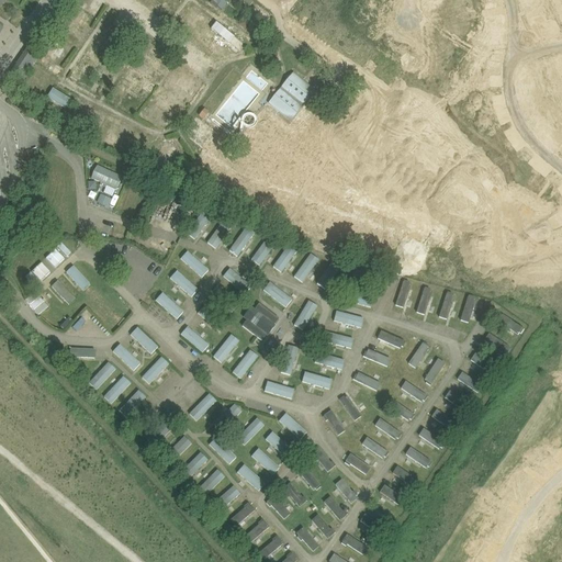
[(212,0),(211,3),(222,11),(228,2),(224,0),(212,0)]
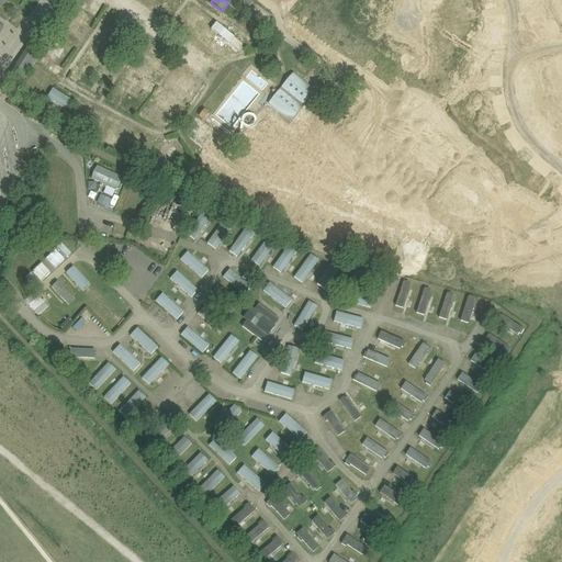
[(251,0),(233,0),(232,3),(249,11),(254,0),(251,0)]
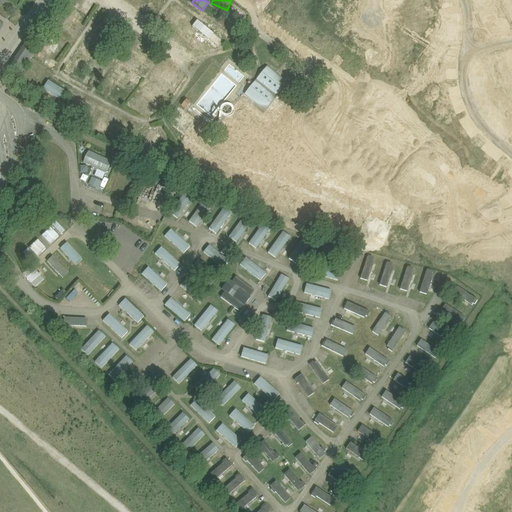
[(241,22),(245,17),(233,6),(228,12),(241,22)]
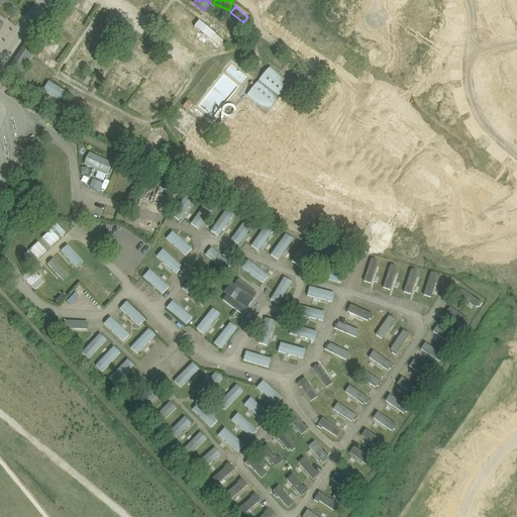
[(200,29),(222,47),(227,41),(205,23),(200,29)]
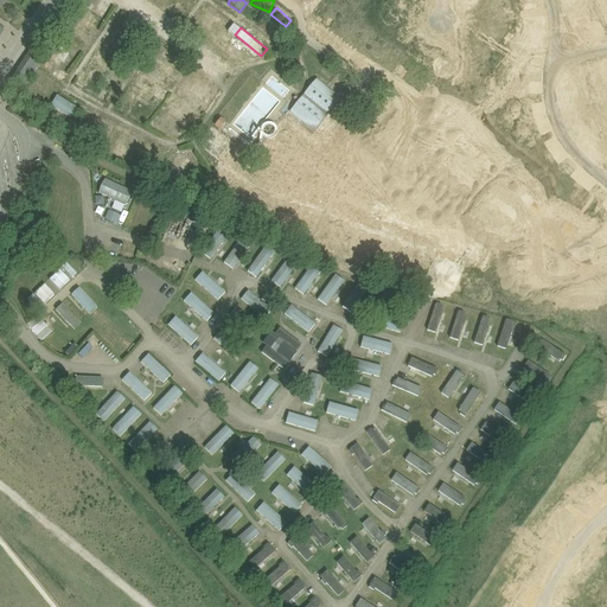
[(219,48),(228,43),(223,36),(215,40),(219,48)]
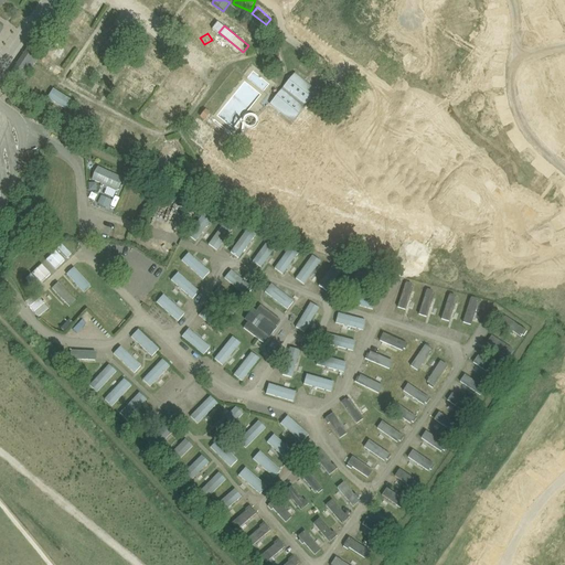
[(205,46),(215,53),(219,49),(210,42),(205,46)]
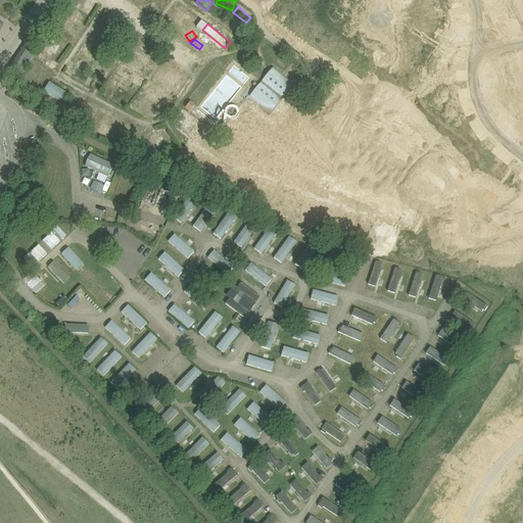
[(143,44),(137,51),(154,64),(159,57),(143,44)]
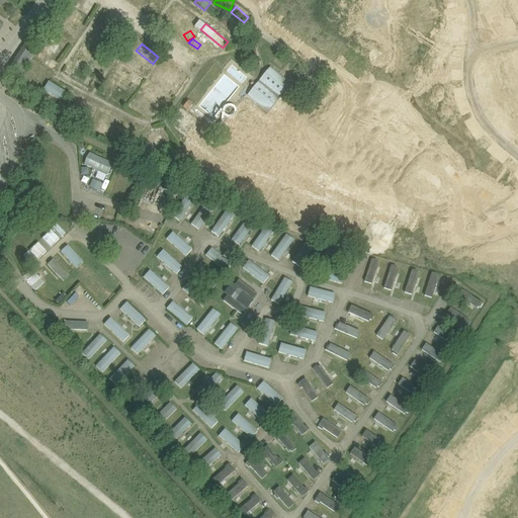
[(253,89),(247,95),(268,112),(291,83),(270,67),(253,89)]
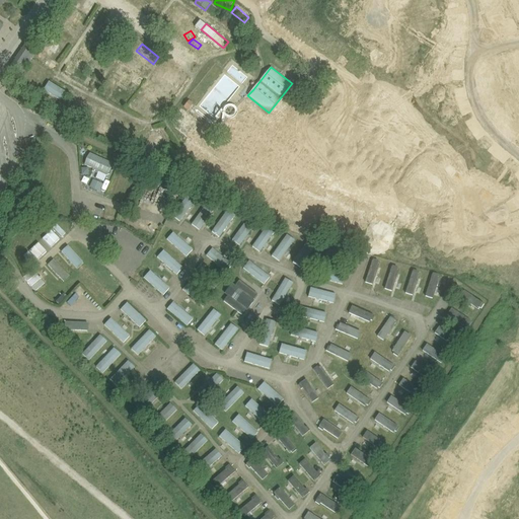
[(122,79),(125,74),(118,70),(115,75),(122,79)]
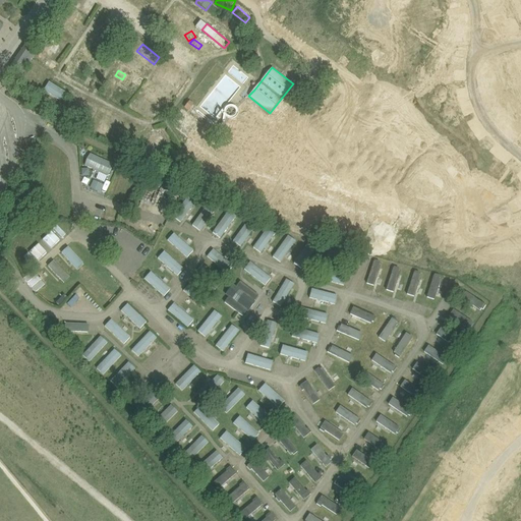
[(111,83),(116,87),(120,79),(115,76),(111,83)]
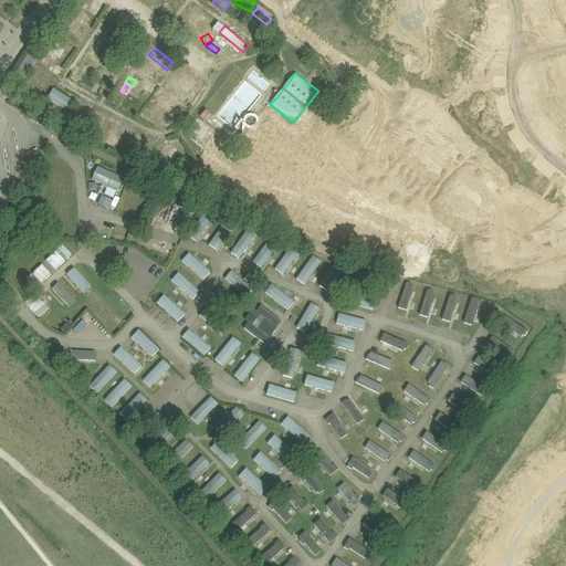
[(73,102),(53,90),(48,100),(67,111),(73,102)]
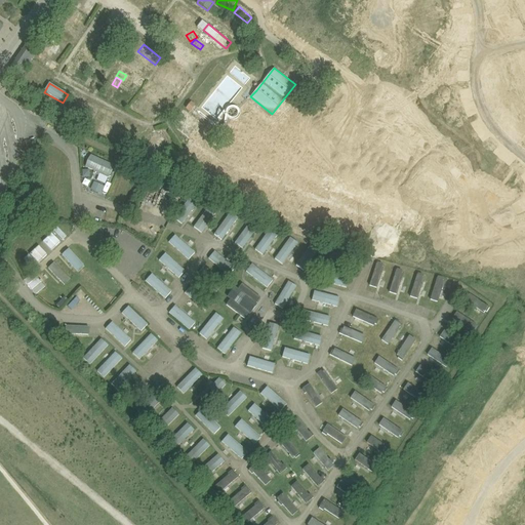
[(191,102),(186,109),(190,112),(195,106),(191,102)]
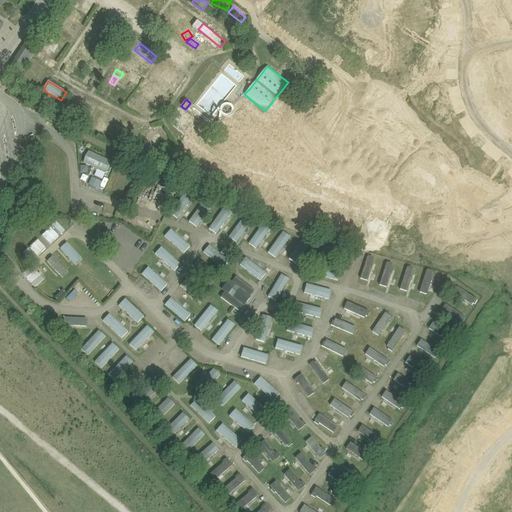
[(373,140),(377,145),(384,140),(379,135),(373,140)]
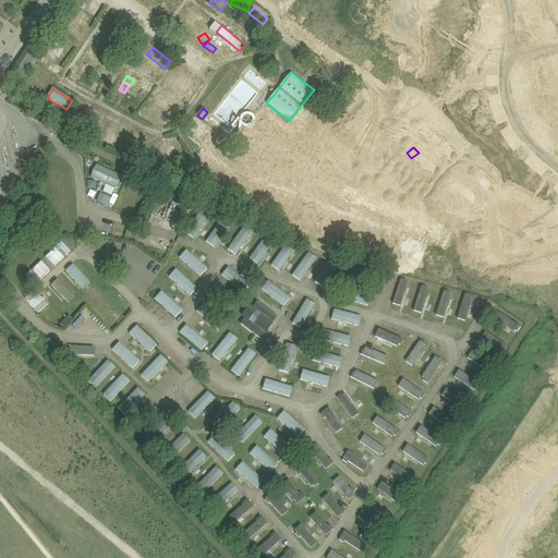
[(104,192),(113,195),(121,174),(95,165),(91,178),(107,183),(104,192)]
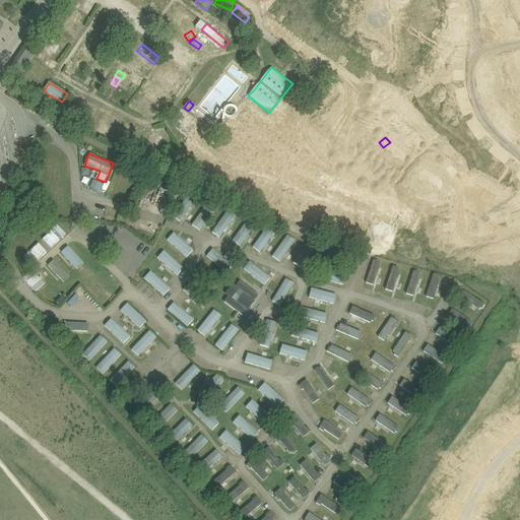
[(103,185),(93,181),(90,188),(100,192),(103,185)]
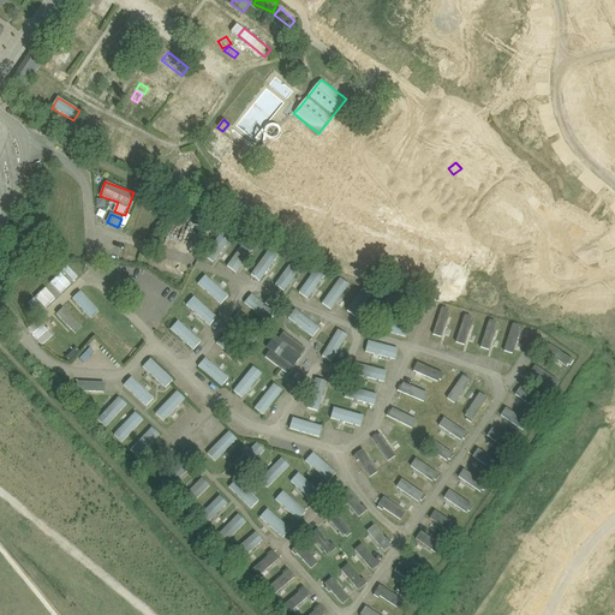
[(203,256),(213,263),(231,238),(222,231),(203,256)]
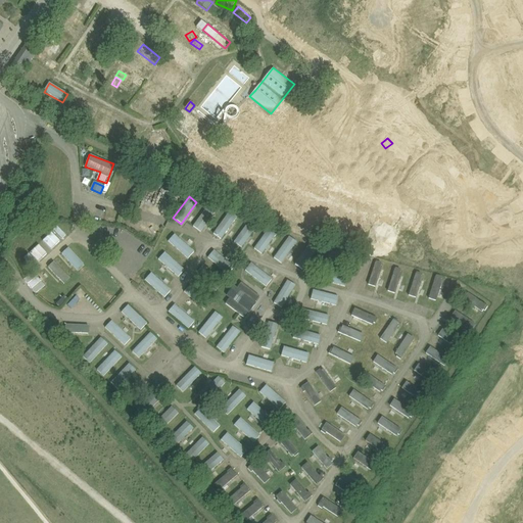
[(192,226),(200,232),(216,210),(207,204),(192,226)]
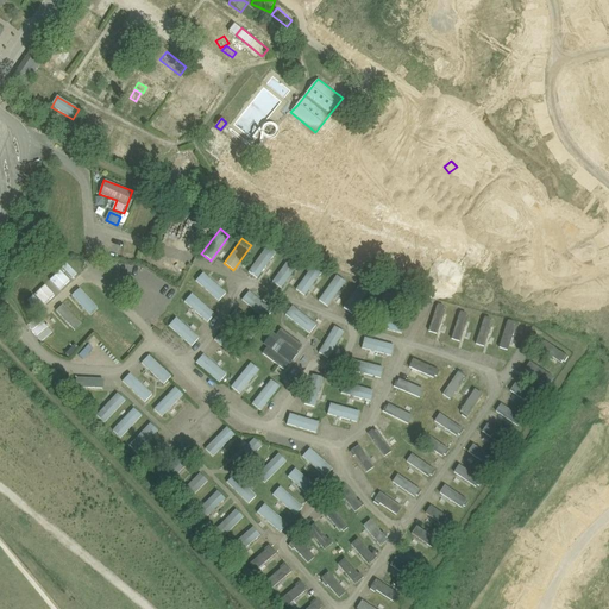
[(246,271),(256,278),(275,255),(265,248),(246,271)]
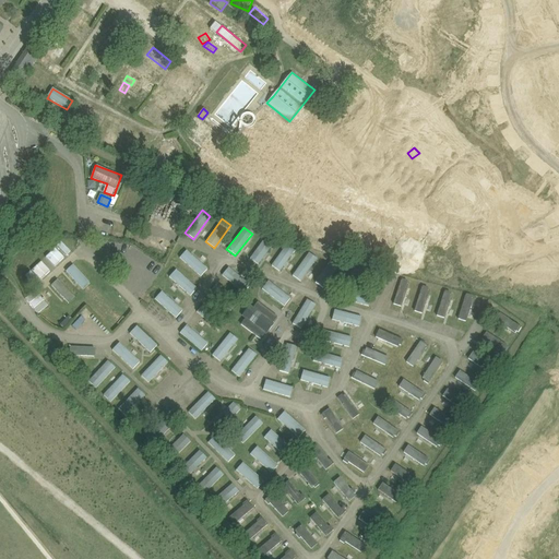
[(249,259),(258,264),(274,242),(266,236),(249,259)]
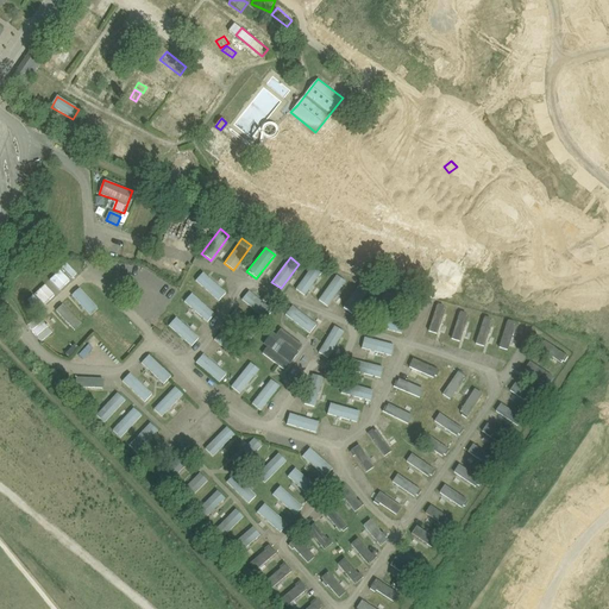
[(76,274),(67,263),(62,268),(71,278),(76,274)]
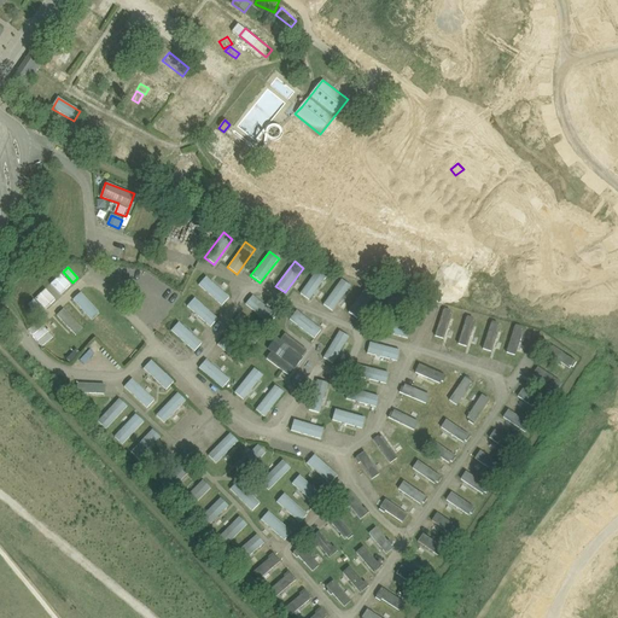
[(299,293),(309,301),(327,275),(319,268),(299,293)]
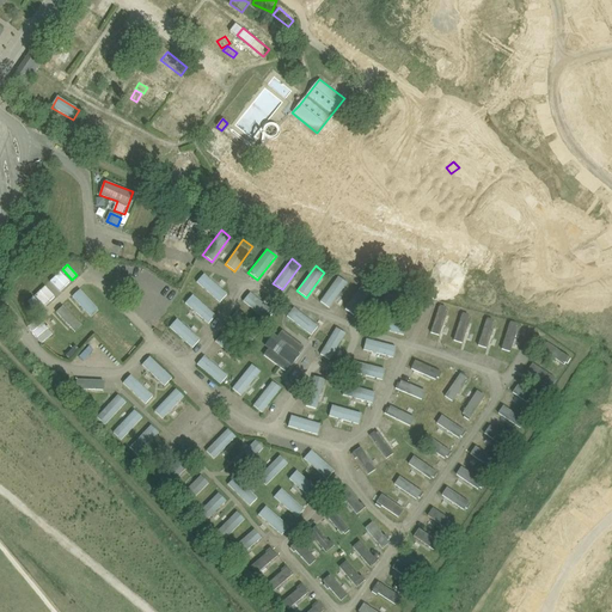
[(219,303),(226,294),(203,274),(196,282),(219,303)]
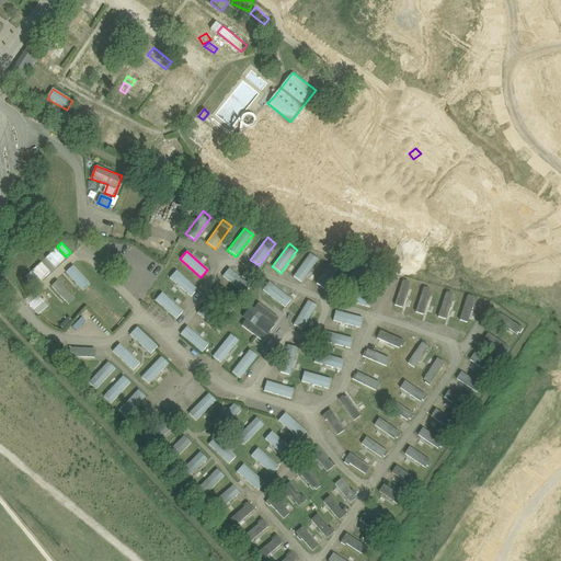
[(293,276),(301,282),(318,260),(310,253),(293,276)]
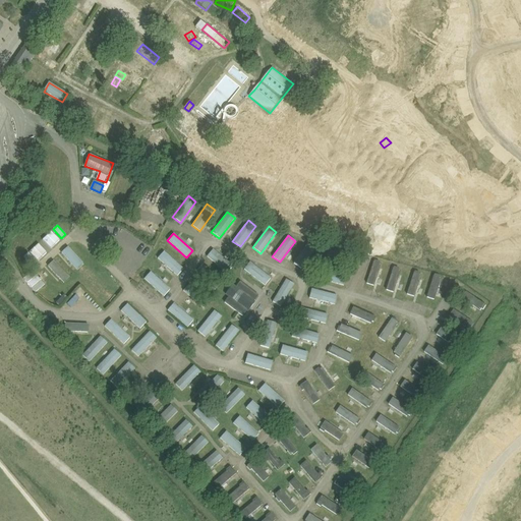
[(293,263),(300,269),(316,247),(308,242),(293,263)]
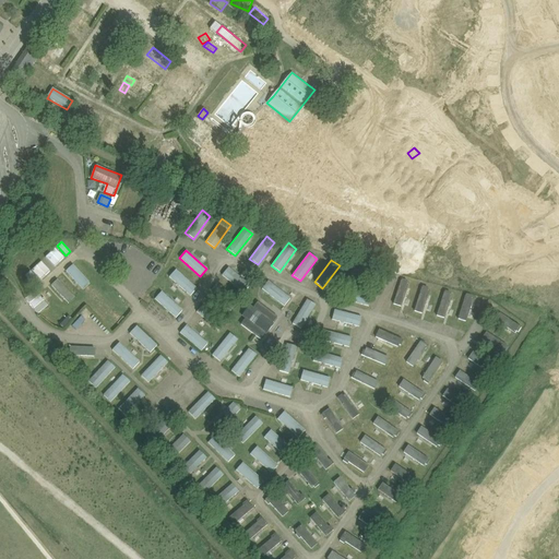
[(242,294),(249,286),(227,266),(221,275),(242,294)]
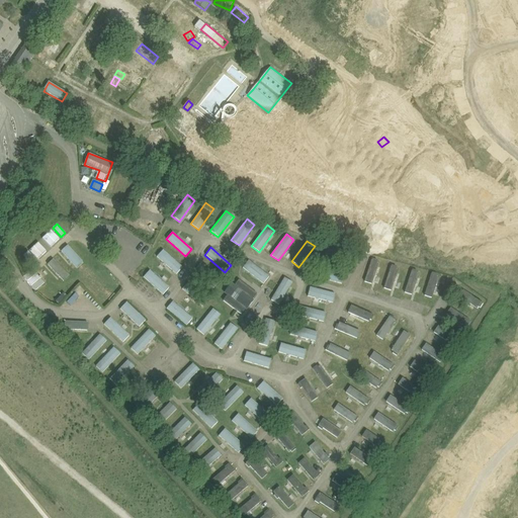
[(175,274),(182,267),(162,249),(156,256),(175,274)]
